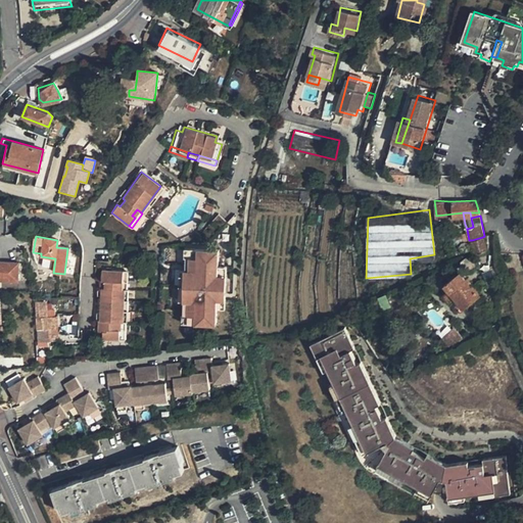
[(485,251),(482,237),(472,240),(475,250),(476,254),(485,251)]
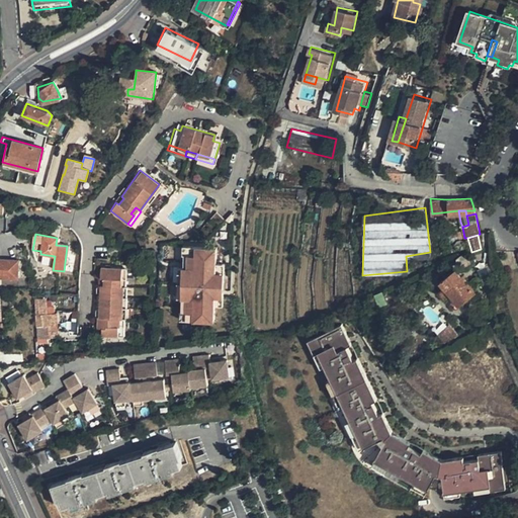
[(187,244),(184,320),(213,320),(214,304),(218,304),(219,296),(219,271),(220,263),(216,263),(217,245),(187,244)]
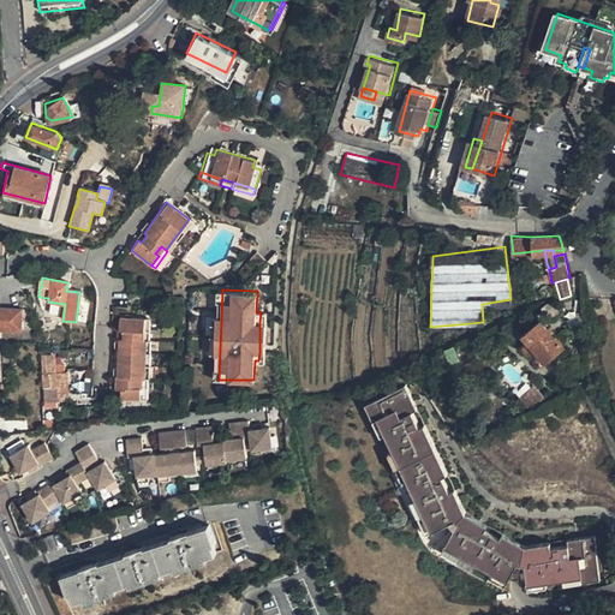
[(0,329),(11,330),(11,328),(21,328),(22,309),(0,308),(0,329)]
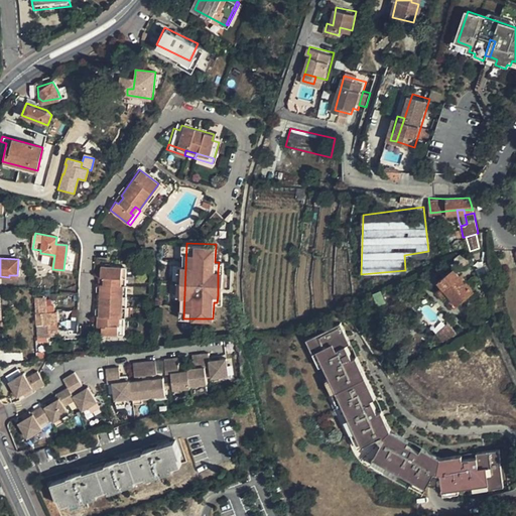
[(98,317),(98,328),(102,328),(102,338),(109,338),(109,336),(119,336),(119,326),(118,326),(117,318),(123,318),(123,286),(118,286),(118,278),(121,278),(121,267),(100,267),(100,277),(103,277),(103,285),(100,285),(99,317),(98,317)]
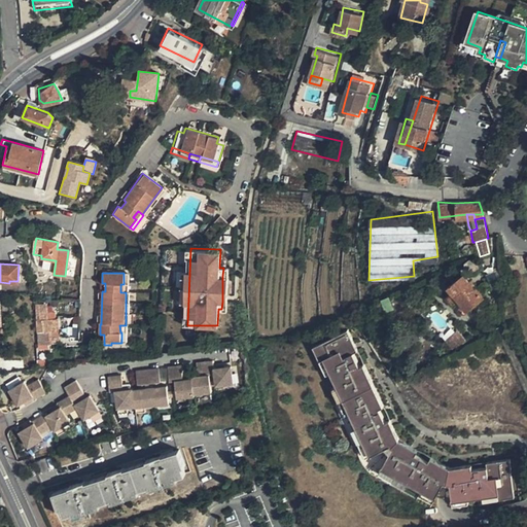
[(128,292),(129,274),(124,273),(124,284),(120,284),(120,292),(126,292),(128,292)]
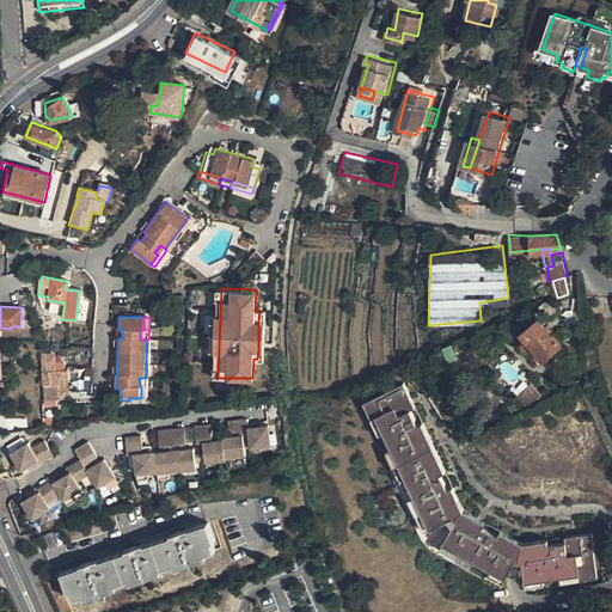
[(539,361),(560,344),(550,334),(549,335),(533,317),(515,331),(520,338),(515,342),(521,350),(527,346),(539,361)]
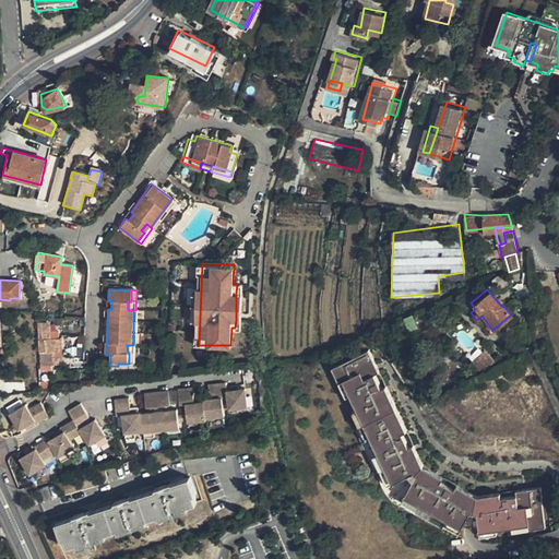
[(38,324),(38,341),(50,340),(49,324),(38,324)]
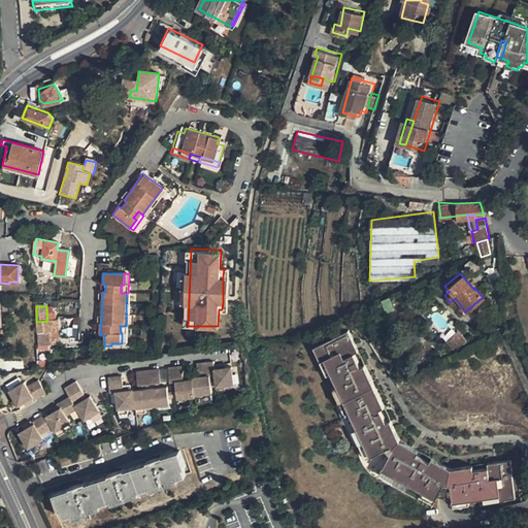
[(60,341),(58,320),(47,321),(36,322),(39,347),(52,347),(51,341),(60,341)]
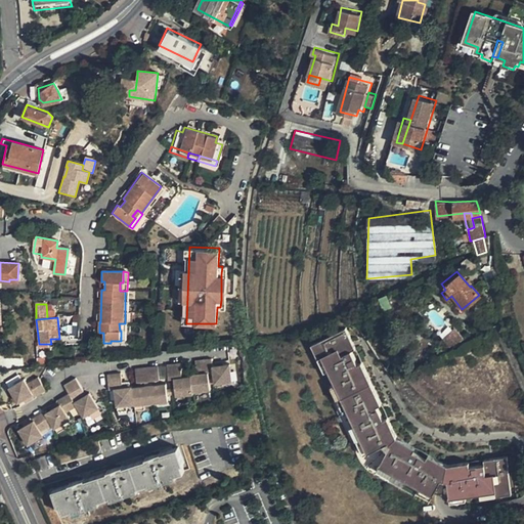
[(478,493),(510,489),(505,457),(482,461),(482,465),(468,467),(467,463),(445,466),(427,455),(425,460),(411,452),(413,448),(394,438),(385,419),(381,421),(375,407),(378,405),(357,364),(353,366),(347,353),(351,351),(341,330),(312,344),(325,373),(333,385),(339,399),(335,401),(330,403),(357,459),(357,460),(358,460),(358,461),(359,461),(359,462),(360,462),(417,492),(422,482),(448,497),(464,495),(478,493)]
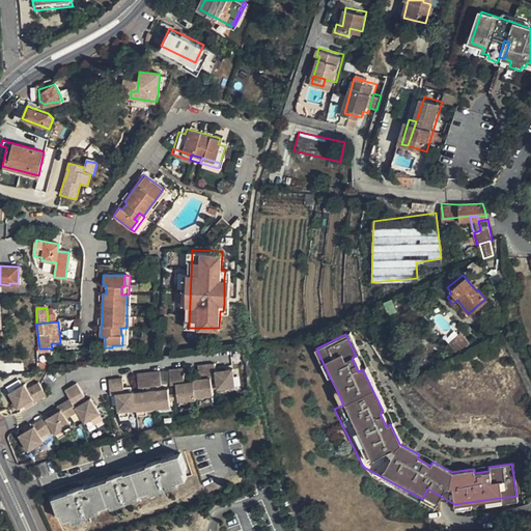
[(449,344),(455,355),(468,348),(463,337),(449,344)]
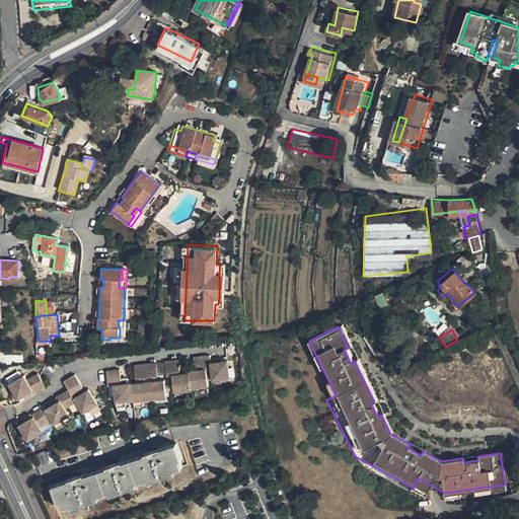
[(318,371),(322,369),(309,341),(304,344),(318,371)]
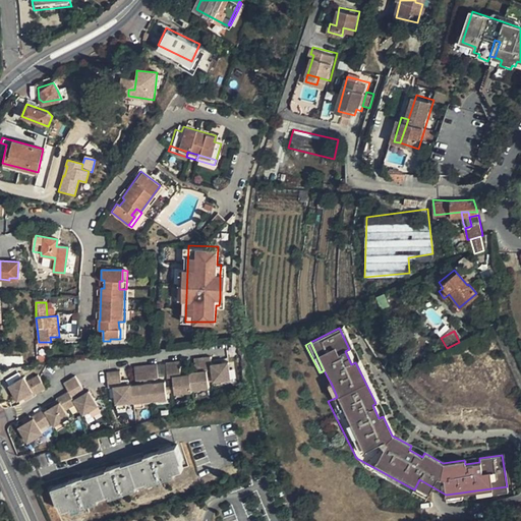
[(211,375),(211,382),(229,380),(226,362),(221,363),(213,364),(210,364),(209,356),(199,357),(201,370),(205,370),(210,370),(211,375)]
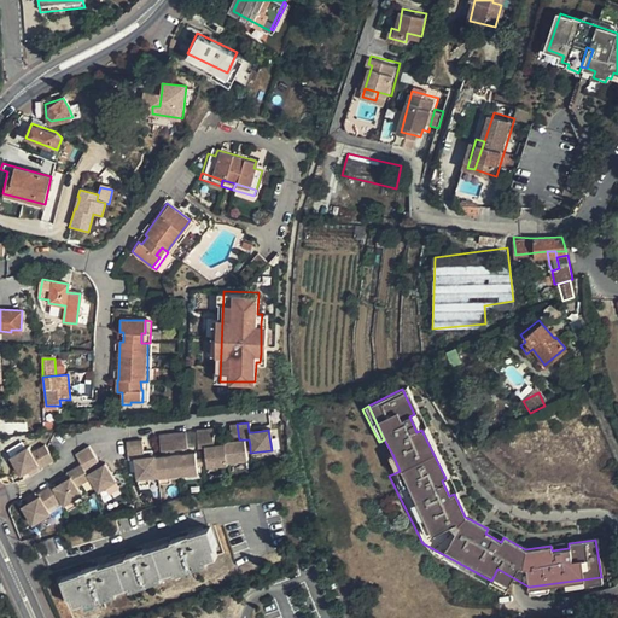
[(222,444),(225,462),(245,460),(244,454),(244,445),(243,439),(239,439),(237,424),(227,425),(229,442),(222,442),(222,444)]
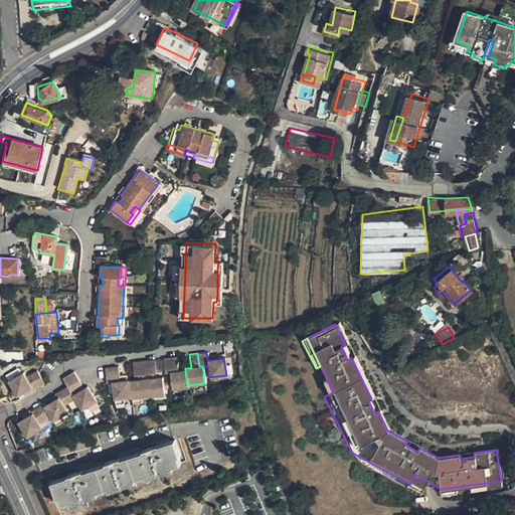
[(176,356),(162,358),(163,373),(165,373),(169,373),(170,381),(171,387),(171,389),(188,386),(187,385),(185,370),(177,371),(176,356)]
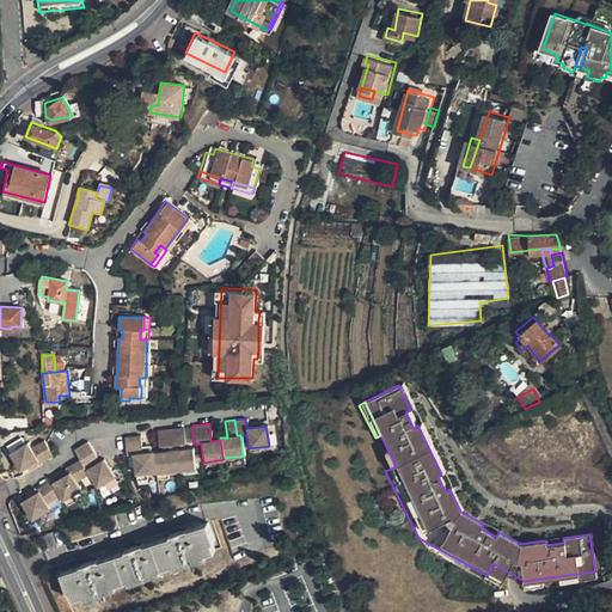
[(171,428),(173,445),(176,444),(183,444),(184,442),(182,427),(171,428)]
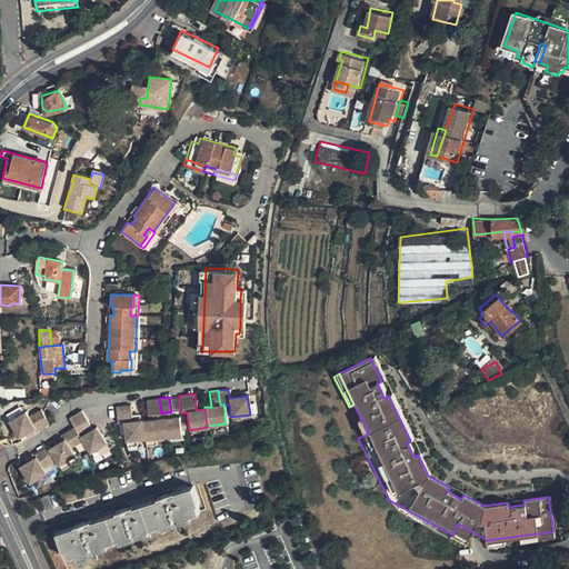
[(161,413),(159,398),(145,400),(147,416),(148,416),(155,415),(159,413),(161,413)]
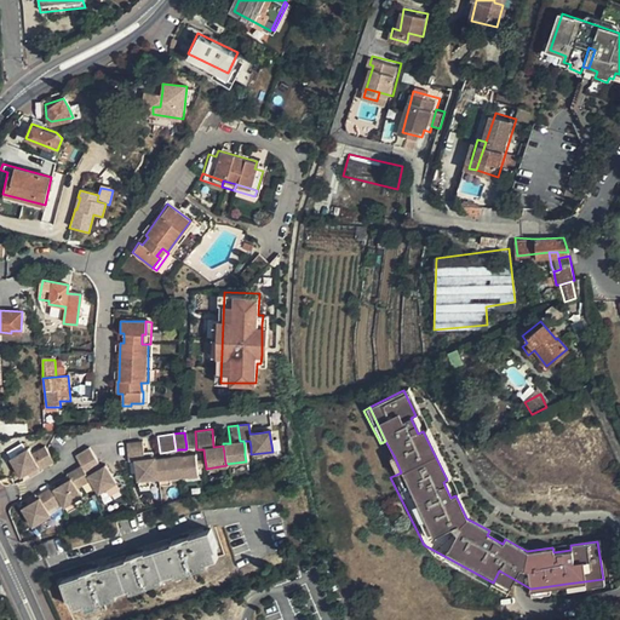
[(125,443),(126,461),(133,460),(137,481),(147,478),(156,477),(154,458),(151,459),(142,459),(142,455),(141,442),(125,443)]
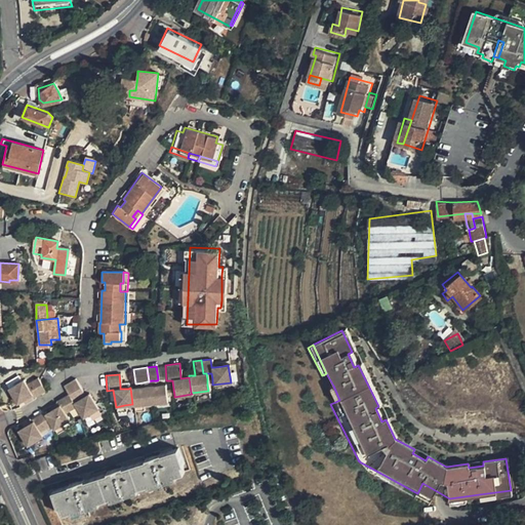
[(6,390),(15,405),(21,402),(28,398),(30,396),(31,397),(31,398),(42,391),(34,378),(23,385),(21,380),(6,390)]
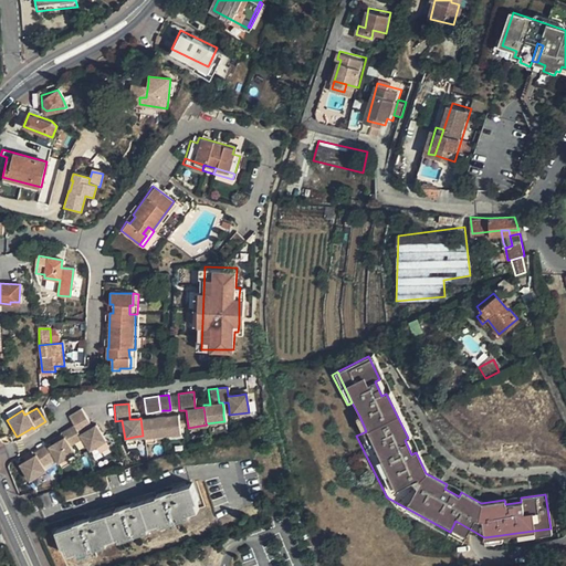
[(73,425),(75,429),(80,427),(85,423),(87,421),(79,408),(67,415),(73,425)]
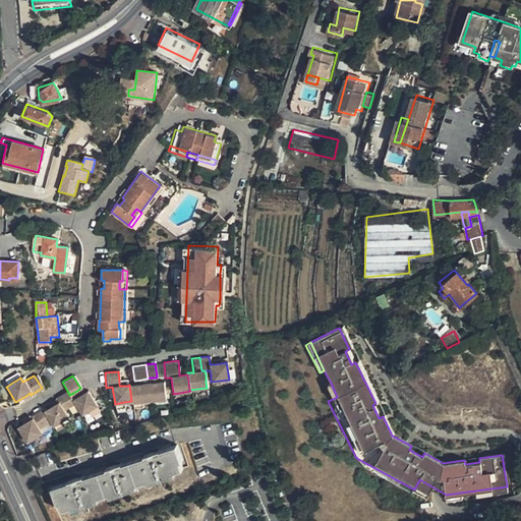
[(146,383),(148,401),(166,398),(165,393),(164,387),(163,381),(156,382),(151,383),(146,383)]
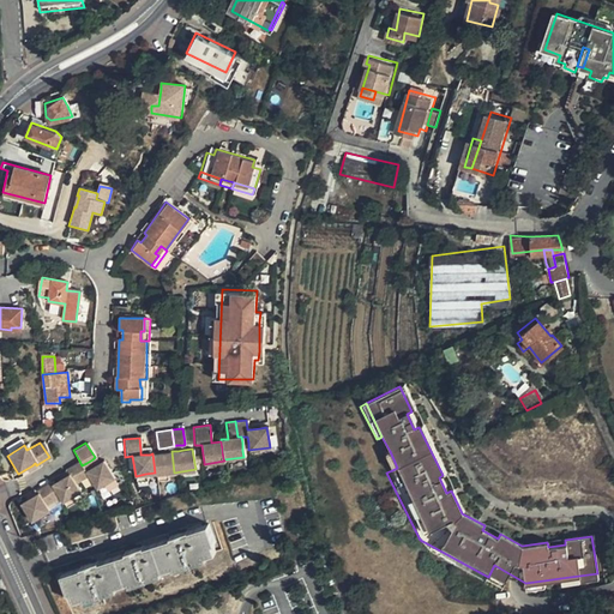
[(155,473),(155,475),(166,474),(174,473),(172,451),(168,452),(160,453),(152,453),(155,473)]
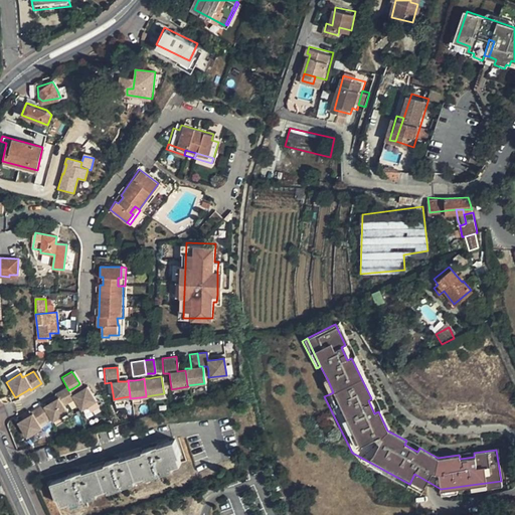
[(322,381),(329,394),(333,392),(327,378),(322,381)]
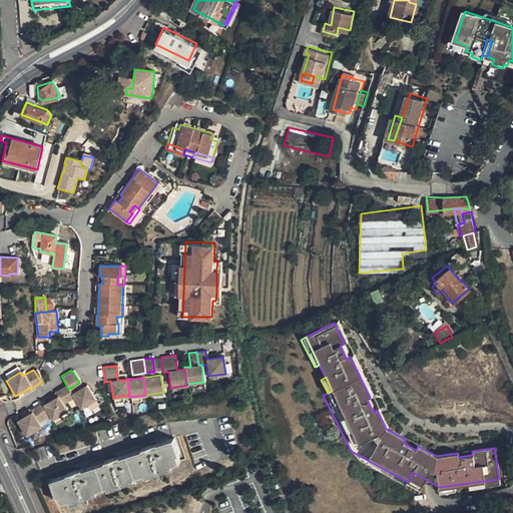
[(49,416),(52,419),(60,414),(66,410),(63,404),(74,397),(71,394),(68,389),(66,385),(55,391),(58,396),(56,398),(49,402),(43,406),(49,416)]
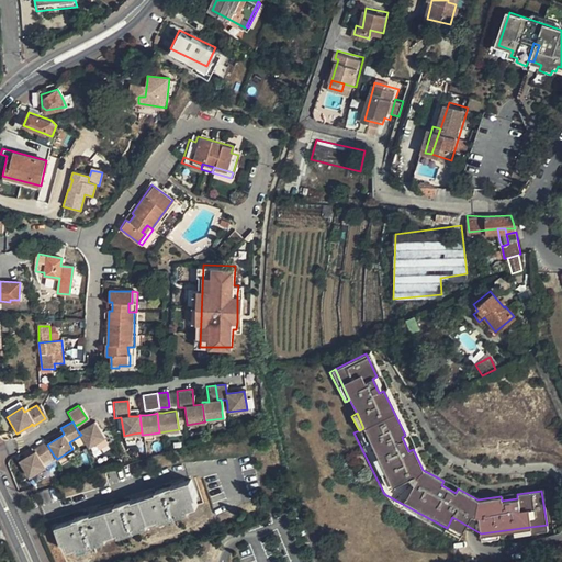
[(81,435),(87,446),(94,440),(103,436),(94,422),(88,425),(82,428),(78,431),(81,435)]
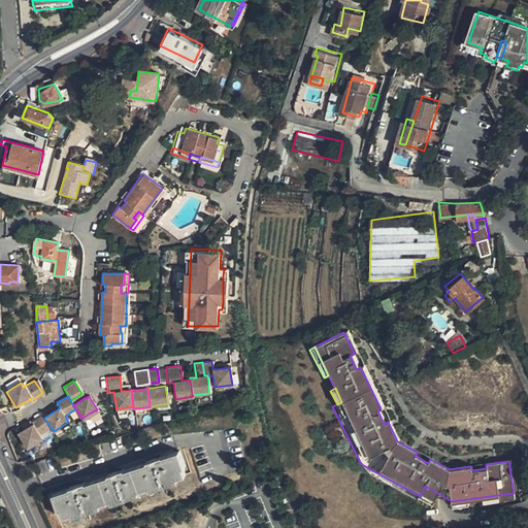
[(48,409),(51,414),(58,409),(56,405),(48,409)]
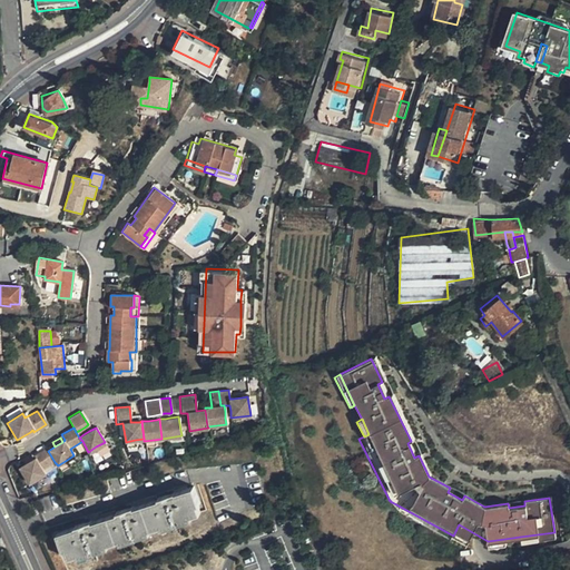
[(107,448),(105,442),(96,446),(99,452),(107,448)]
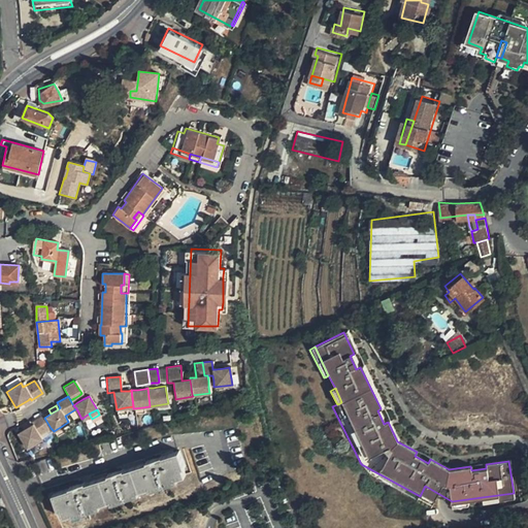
[(19,433),(28,448),(42,438),(41,437),(40,434),(51,428),(44,418),(42,415),(32,422),(33,424),(32,425),(24,430),(19,433)]
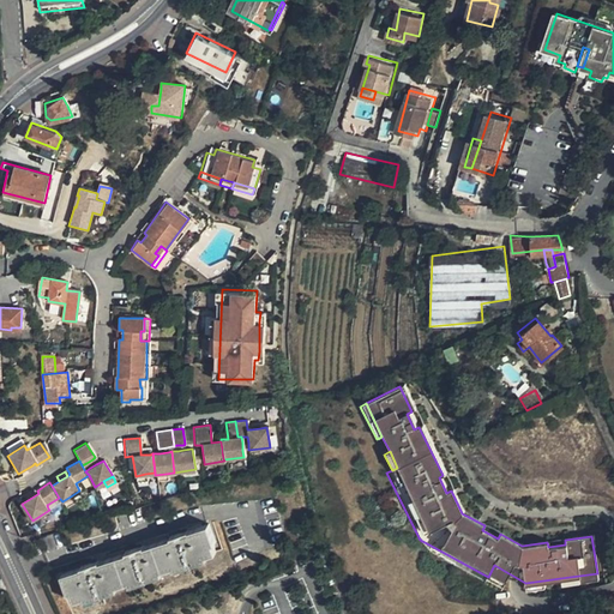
[(34,489),(25,495),(28,500),(37,494),(34,489)]
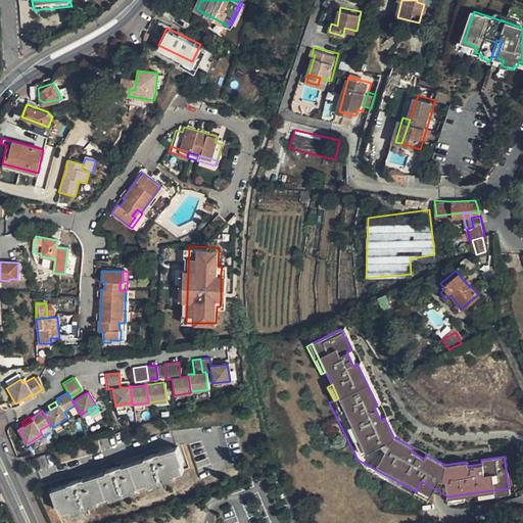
[(61,422),(53,427),(56,432),(63,427),(61,422)]
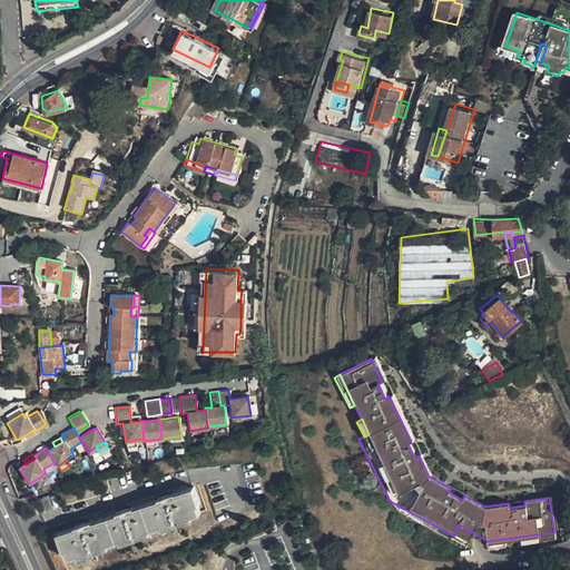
[(194,485),(57,533),(62,551),(67,550),(69,557),(78,553),(79,558),(194,519),(192,516),(202,512),(198,503),(200,502),(194,485)]
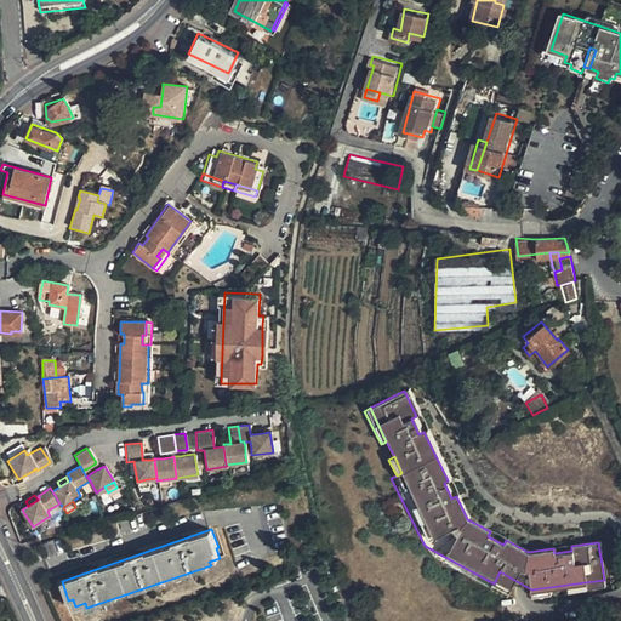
[(604,586),(604,580),(567,585),(568,592),(604,586)]
